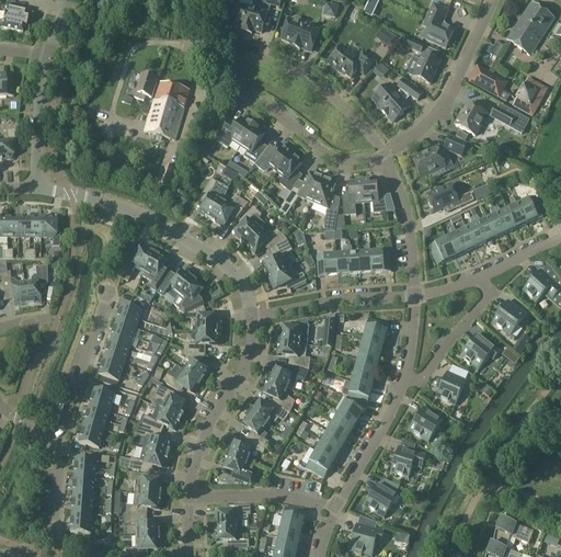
[(334,14),(338,3),(325,0),(323,12),(334,14)]
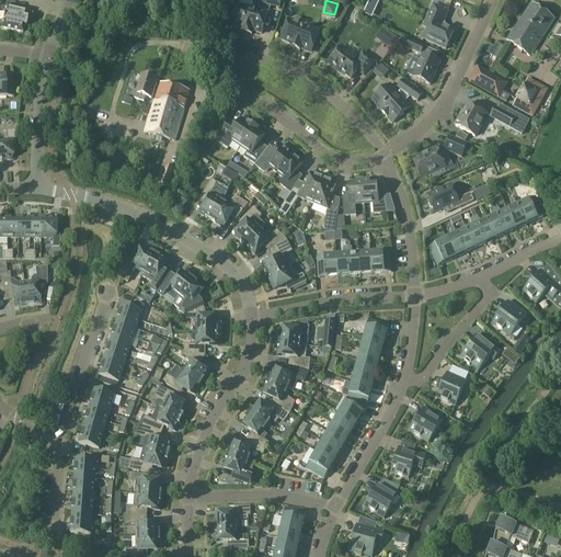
[(530,53),(554,15),(531,0),(507,36),(530,53)]
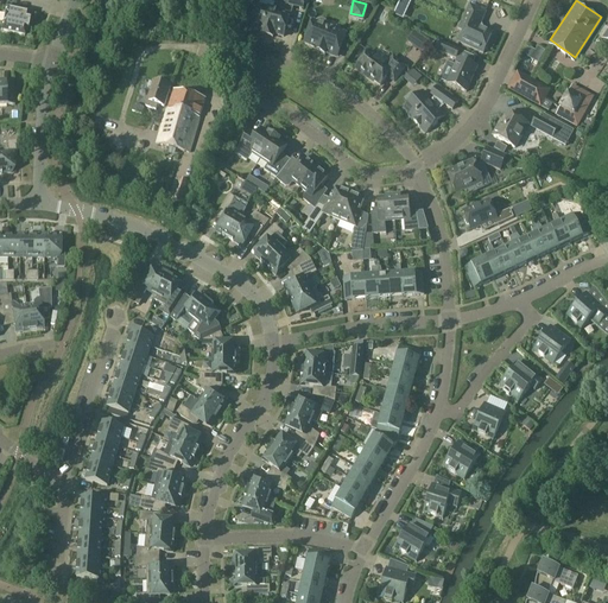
[(283,32),(290,11),(258,1),(252,24),(261,26),(260,30),(272,33),(273,30),(283,32)]
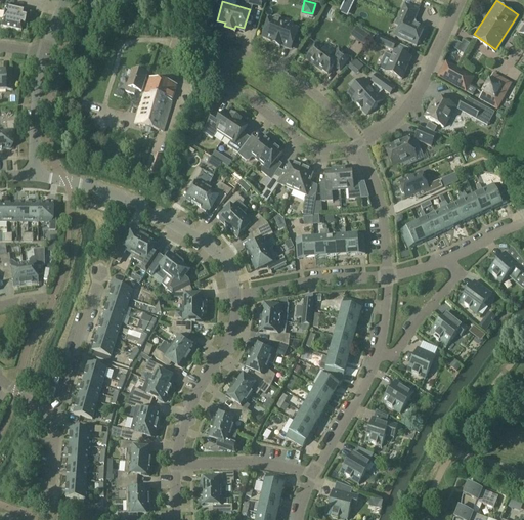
[(417,43),(418,40),(420,39),(422,36),(421,34),(425,26),(416,20),(413,17),(419,7),(405,1),(395,23),(400,25),(396,34),(417,43)]
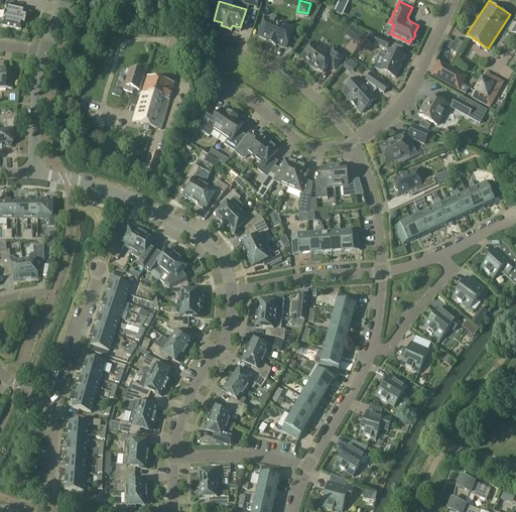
[(23,21),(25,13),(23,13),(25,6),(5,2),(0,22),(20,26),(22,20),(23,21)]
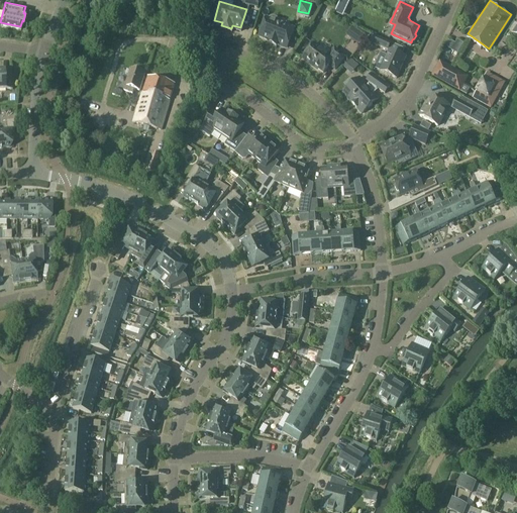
[(287,43),(294,27),(287,24),(287,23),(266,15),(259,33),(269,37),(268,40),(276,43),(277,41),(280,42),(280,41),(287,43)]
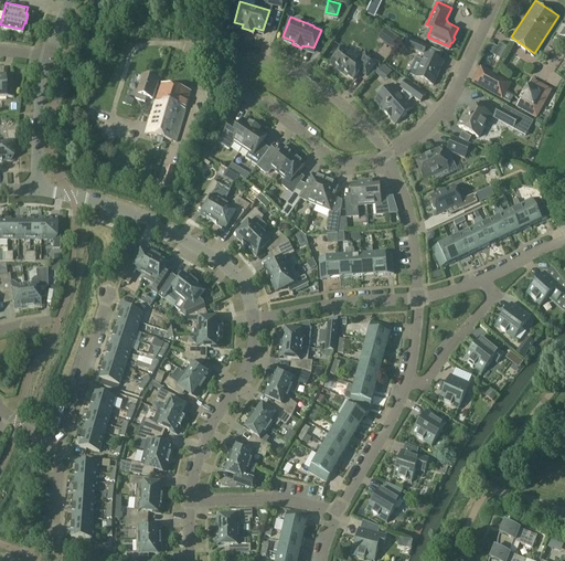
[(424,52),(425,49),(427,43),(412,36),(408,44),(424,52)]
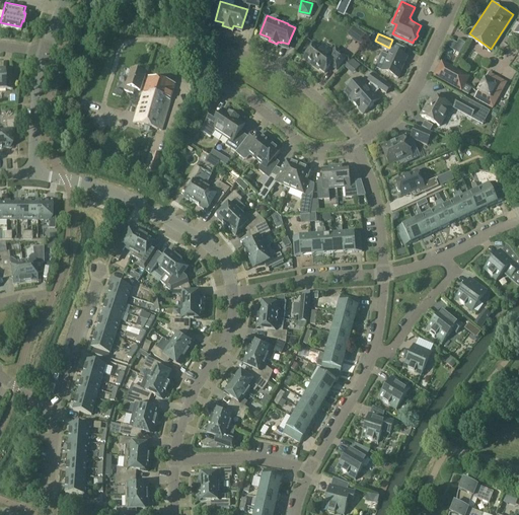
[(449,37),(446,41),(449,43),(448,44),(458,50),(464,40),(458,37),(456,40),(452,38),(451,38),(449,37)]
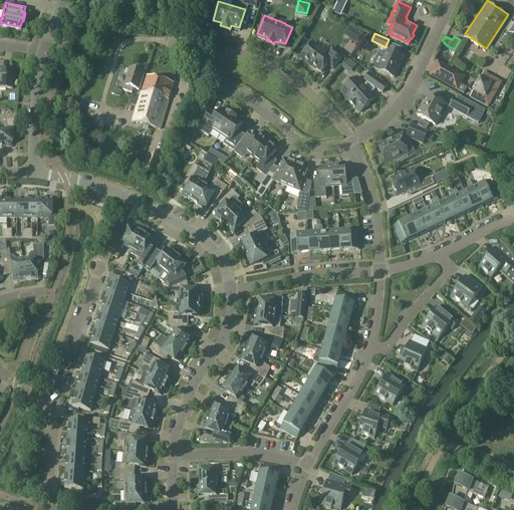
[(327,51),(312,40),(300,54),(311,62),(312,61),(321,68),(327,61),(333,65),(342,53),(332,45),(327,51)]
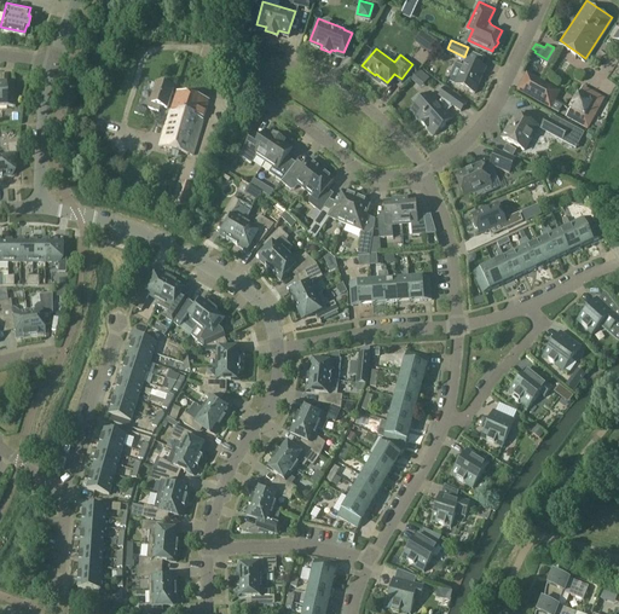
[(467,54),(456,81),(475,90),(487,63),(467,54)]
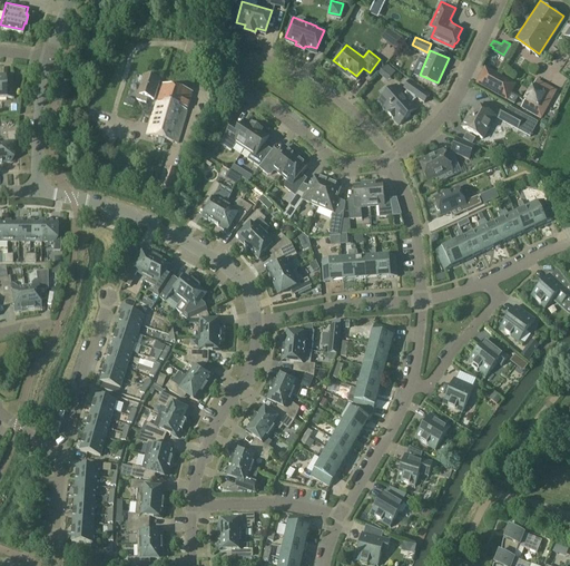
[(514,81),(487,65),(478,79),(507,95),(514,81)]
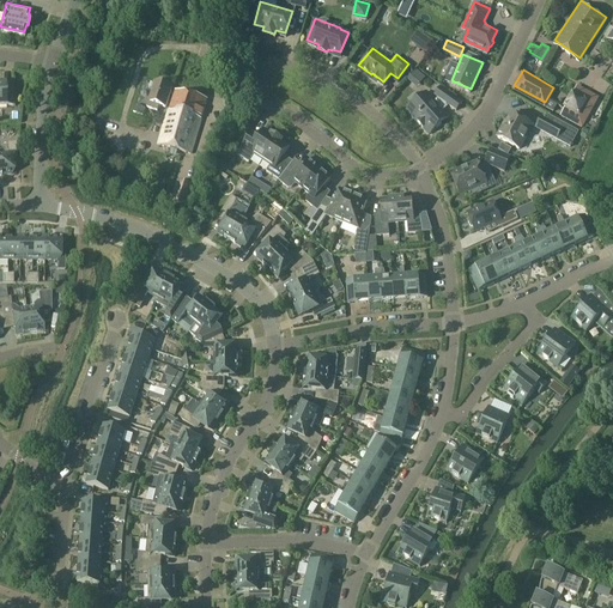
[(165,104),(171,83),(155,78),(149,98),(147,103),(158,108),(159,102),(165,104)]
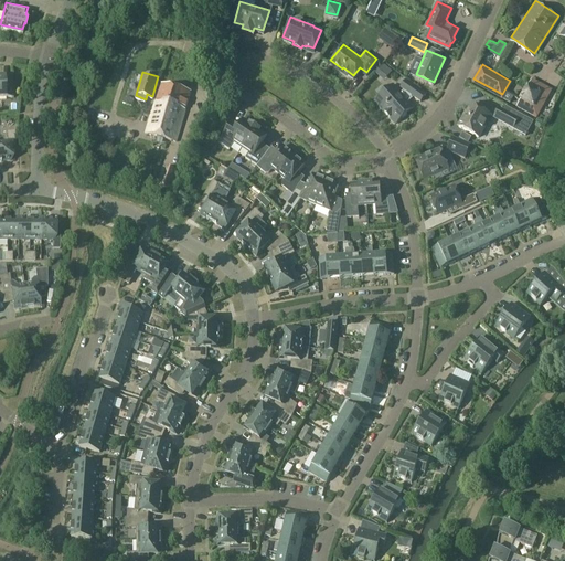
[(0,73),(0,94),(13,94),(12,73),(0,73)]
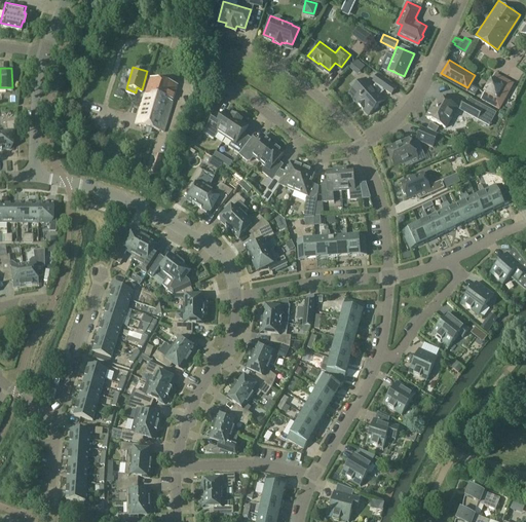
[(514,80),(495,70),(481,96),(499,106),(514,80)]
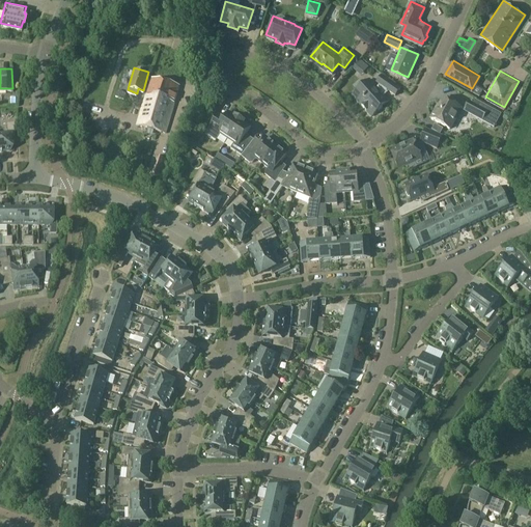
[(400,85),(387,75),(382,72),(376,79),(380,81),(378,84),(369,76),(352,91),(371,113),(389,98),(383,90),(387,86),(395,92),(400,85)]
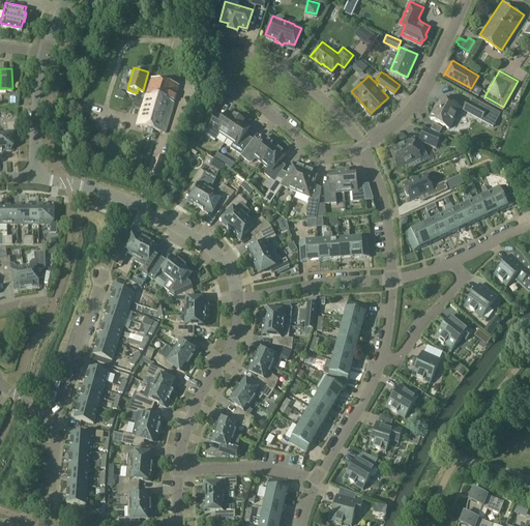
[(165,129),(178,83),(151,76),(138,122),(165,129)]
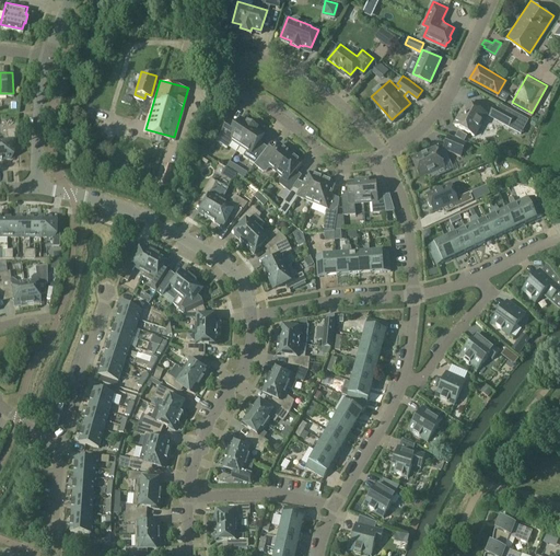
[(475,88),(473,93),(488,102),(491,97),(475,88)]
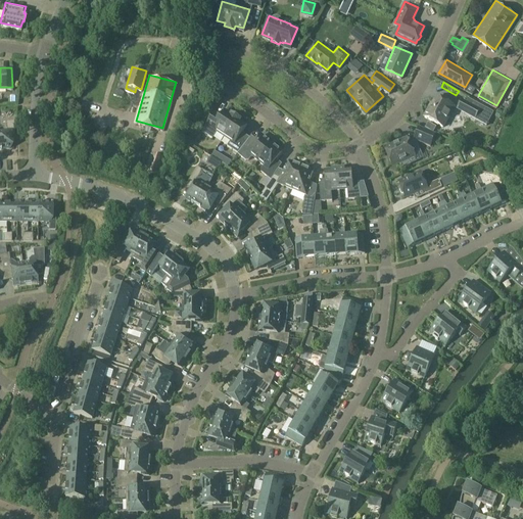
[(122,95),(124,89),(114,86),(113,93),(122,95)]
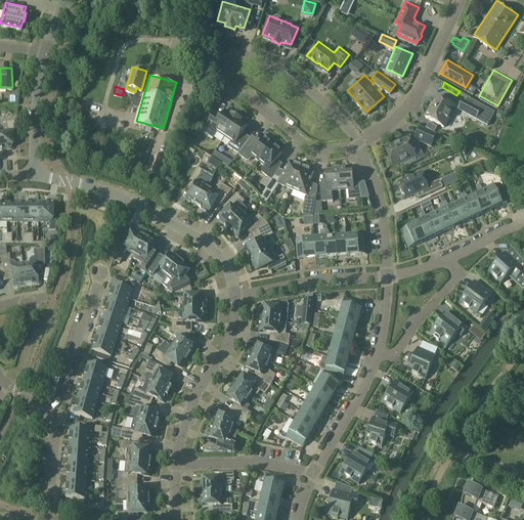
[(443,124),(454,103),(438,94),(432,104),(431,104),(425,115),(443,124)]
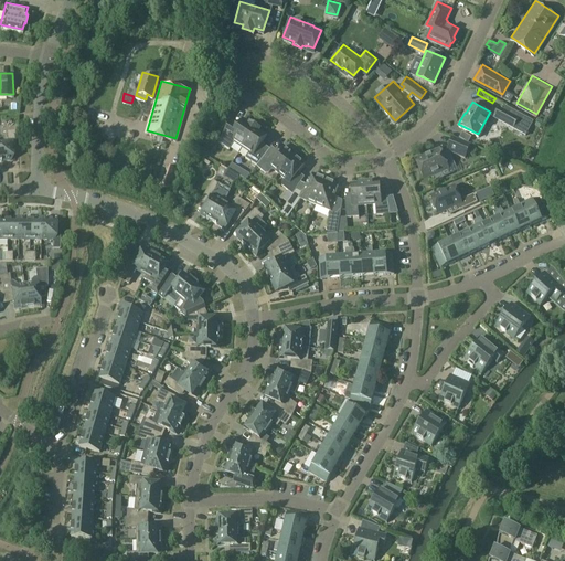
[(514,125),(519,115),(498,104),(493,114),(514,125)]
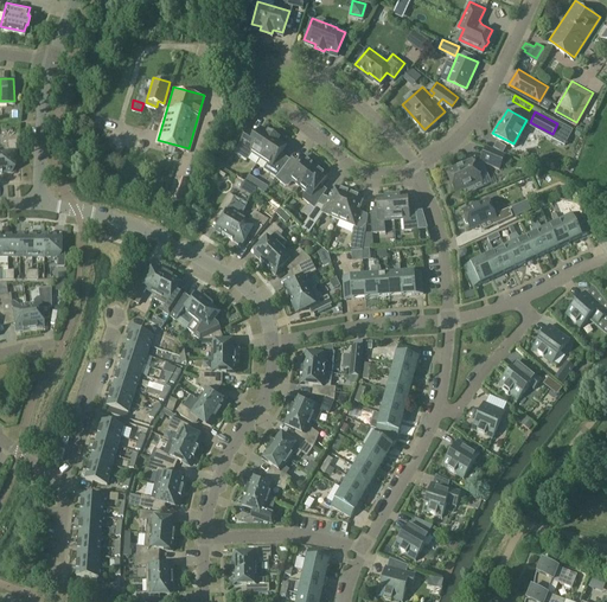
[(260,155),(275,133),(268,128),(268,129),(261,125),(255,132),(249,128),(235,149),(246,157),(251,149),(260,155)]
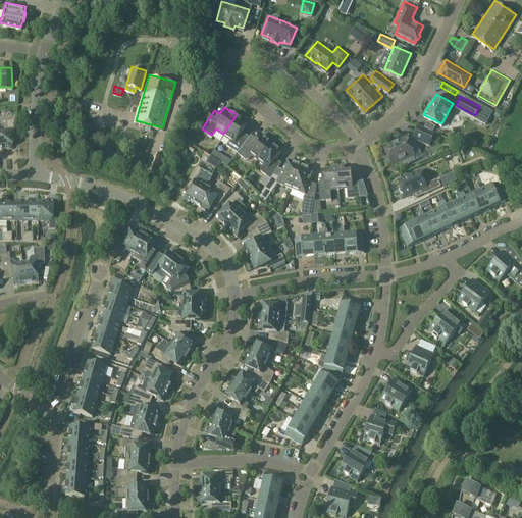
[(238,150),(247,138),(248,137),(240,132),(246,121),(240,117),(241,116),(237,114),(223,134),(229,138),(226,143),(238,150)]
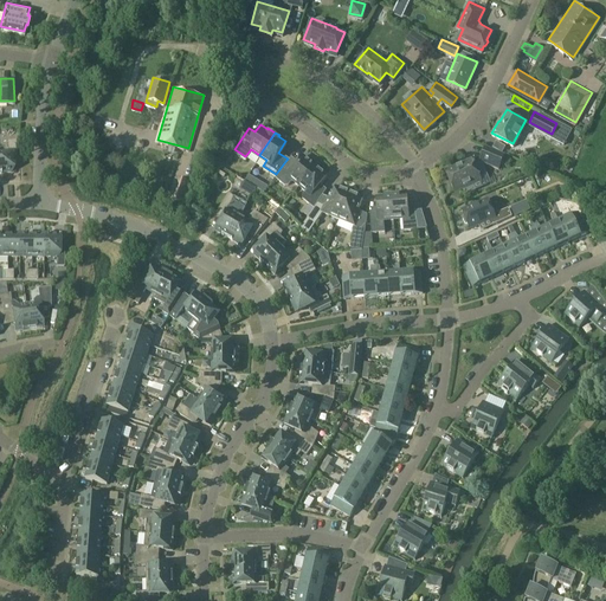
[(0,147),(0,168),(11,168),(10,156),(17,156),(15,137),(8,137),(8,147),(0,147)]
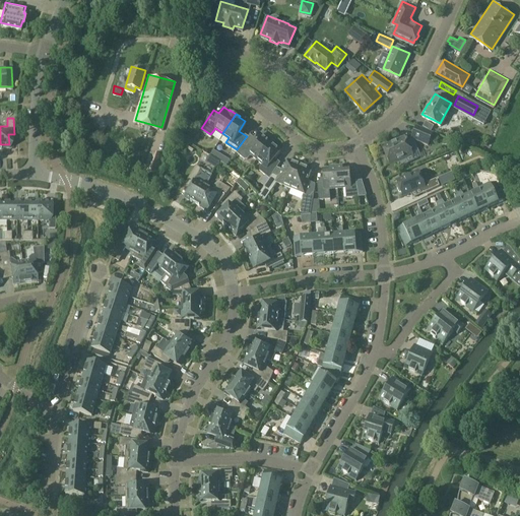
[(428,142),(433,131),(416,124),(411,135),(428,142)]
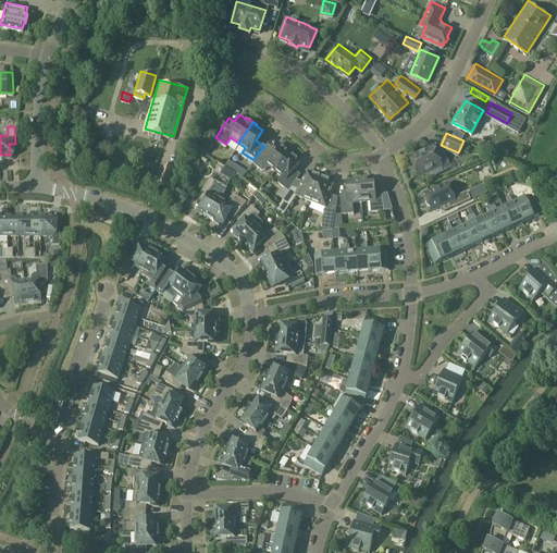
[(275,168),(289,150),(277,140),(271,149),(269,149),(268,150),(263,147),(254,160),(252,160),(263,169),(268,162),(275,168)]
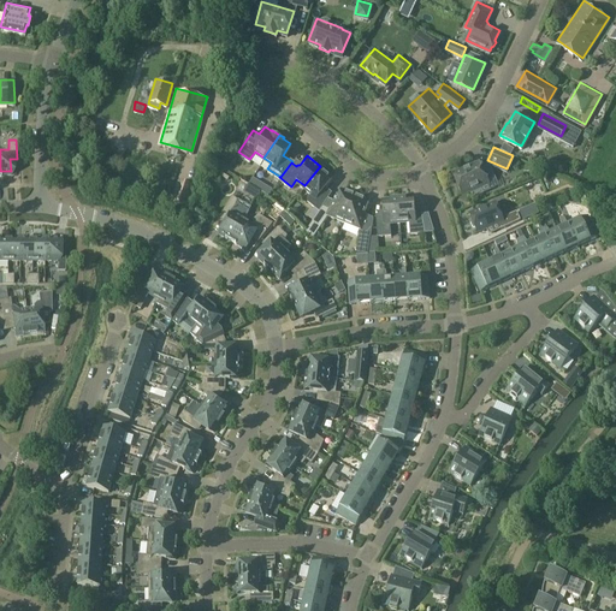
[(478,161),(478,159),(468,164),(468,165),(454,172),(461,190),(468,188),(472,197),(484,193),(480,183),(487,179),(480,160),(478,161)]
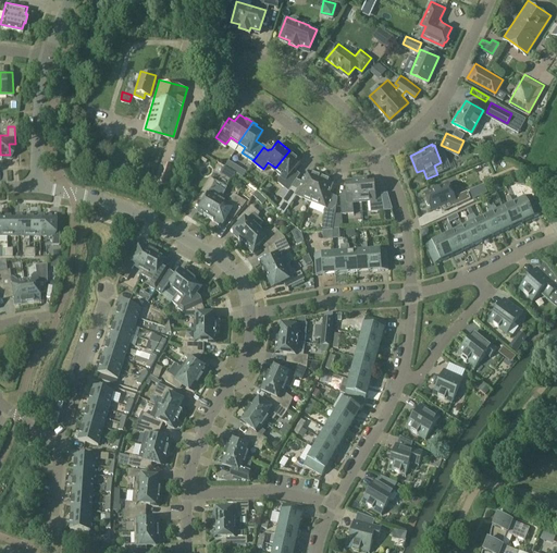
[(288,188),(296,176),(299,171),(294,167),(300,159),(289,150),(275,168),(281,173),(276,179),(288,188)]
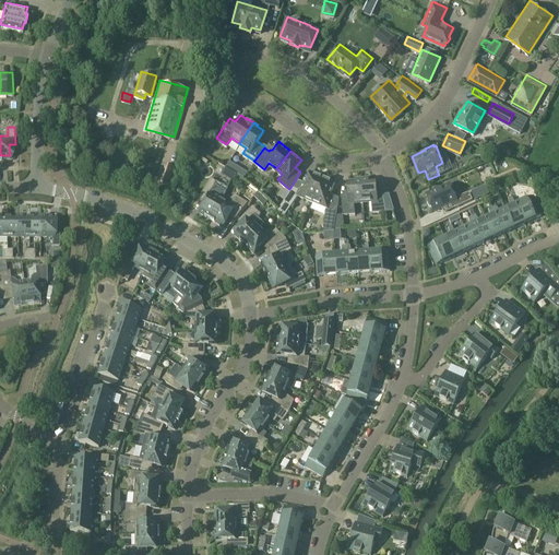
[(168,187),(175,165),(162,162),(154,182),(168,187)]
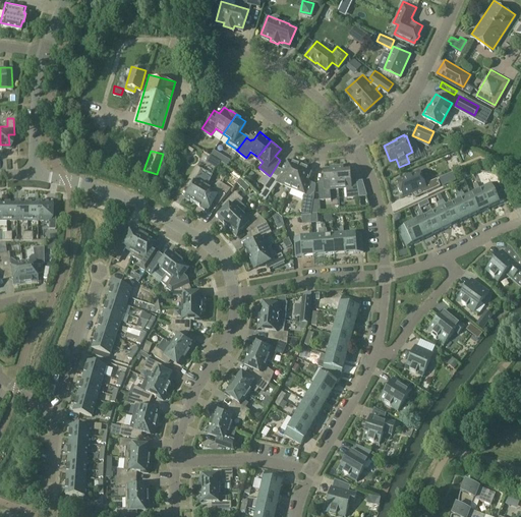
[(226,163),(230,159),(225,155),(221,159),(226,163)]
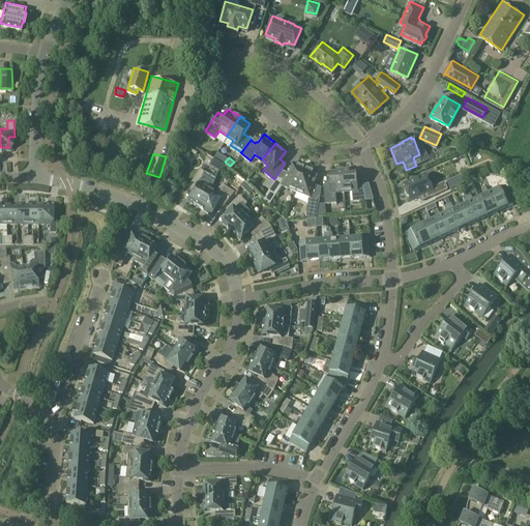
[(299,181),(305,166),(294,161),(289,172),(282,168),(274,179),(263,196),(269,202),(282,182),(296,188),(299,181)]
